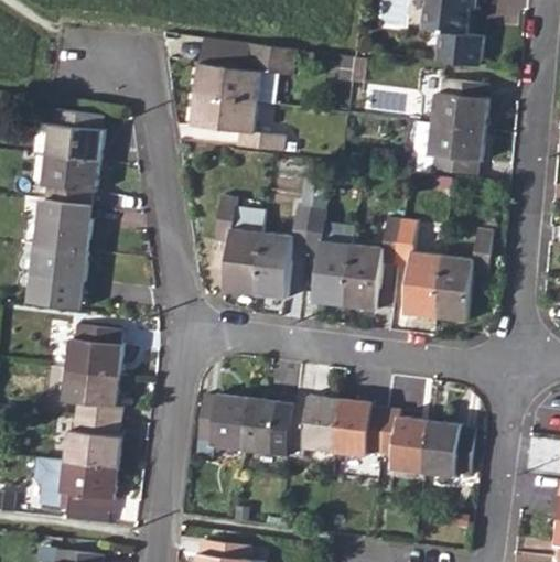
[(481,39),(463,36),(469,0),(421,0),(418,29),(438,32),(434,55),(478,62),(481,39)]
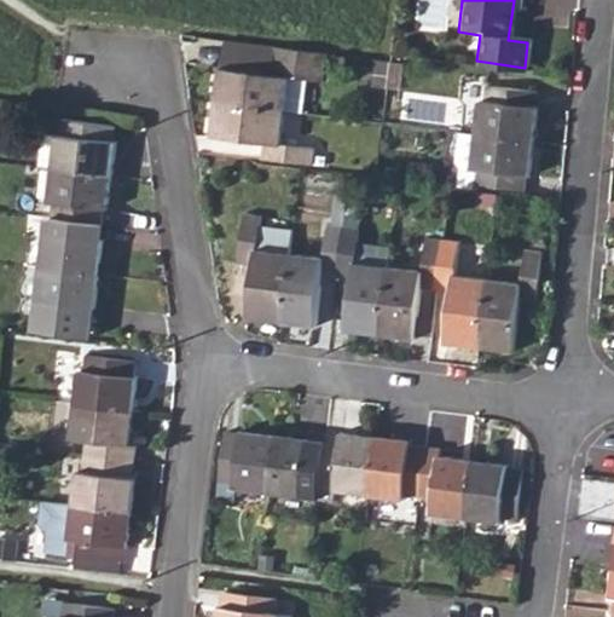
[(215,69),(268,75),(272,58),(273,50),(219,42),(215,69)]
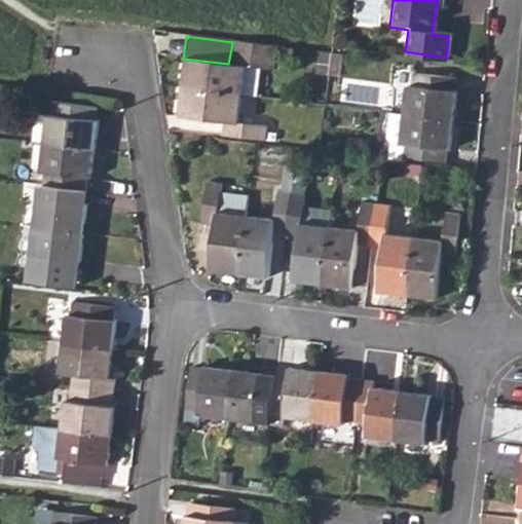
[(180,87),(239,96),(244,66),(271,70),(273,55),(231,49),(228,64),(183,59),(180,87)]
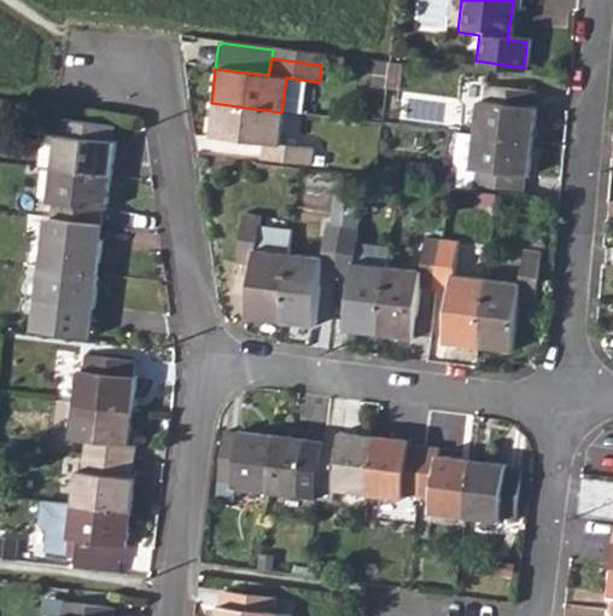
[(476,60),(476,67),(523,74),(524,68),(476,60)]
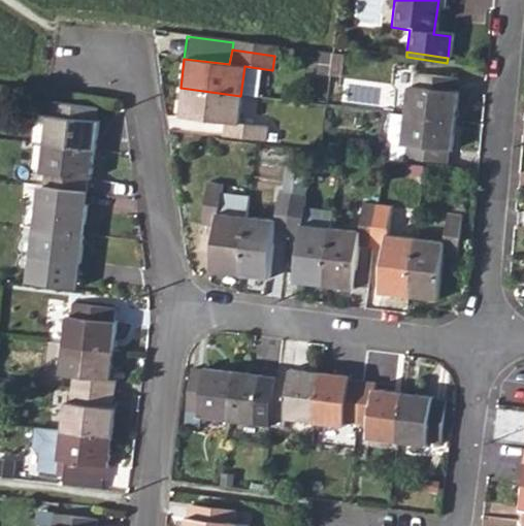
[(336,80),(339,60),(328,59),(328,61),(325,79),(336,80)]
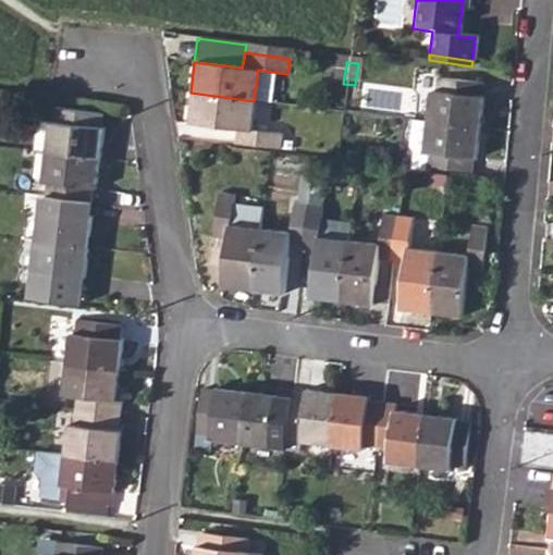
[(343,84),(346,64),(336,63),(333,82),(343,84)]
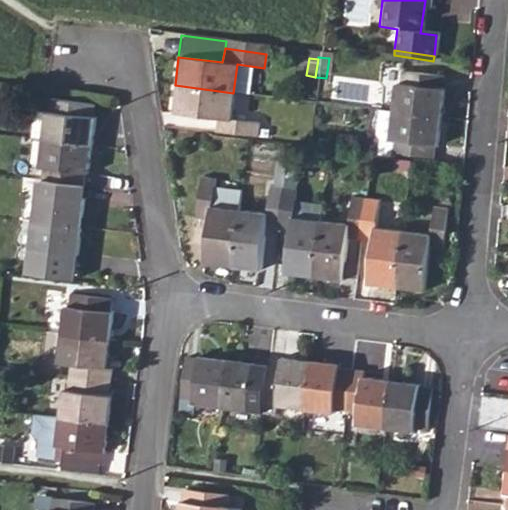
[(389,111),(438,118),(442,89),(439,89),(441,78),(398,72),(397,84),(393,83),(389,111)]
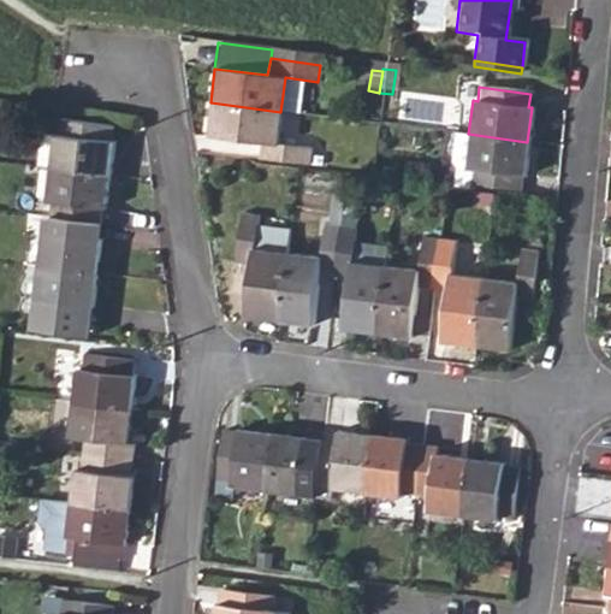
[(256,158),(306,165),(309,148),(277,145),(280,112),(211,102),(207,136),(259,142),(256,158)]
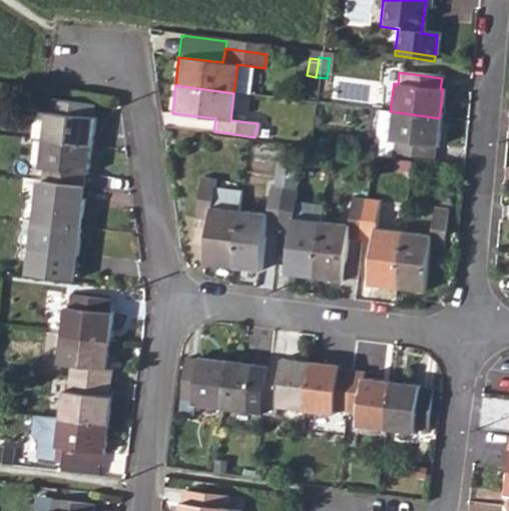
[(40,140),(88,146),(91,119),(87,119),(89,105),(49,99),(47,112),(43,112),(42,125),(40,140)]
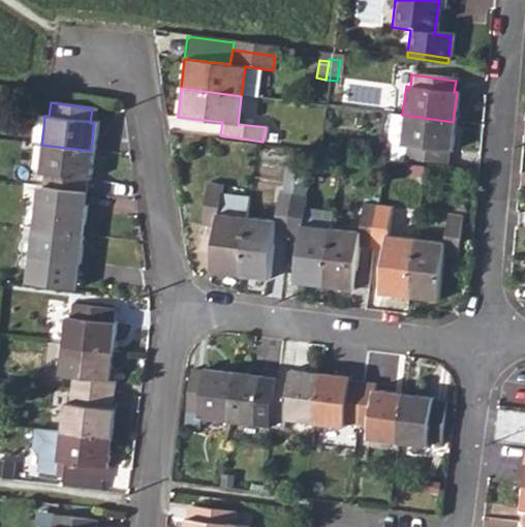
[(41,145),(43,129),(44,116),(32,114),(28,143),(41,145)]
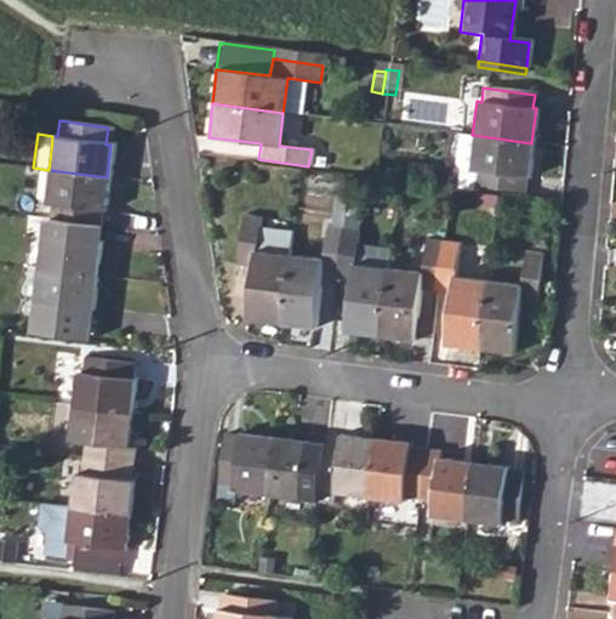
[(468,171),(472,135),(454,134),(450,164),(456,170),(468,171)]
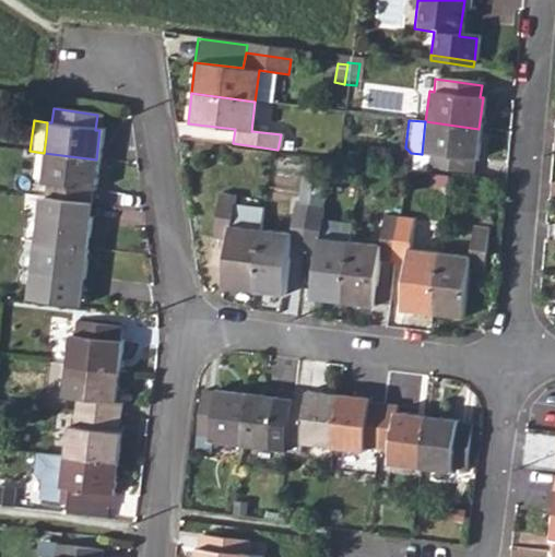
[(479,129),(425,121),(422,154),(411,153),(409,165),(424,166),(470,173),(472,158),(475,158),(479,129)]
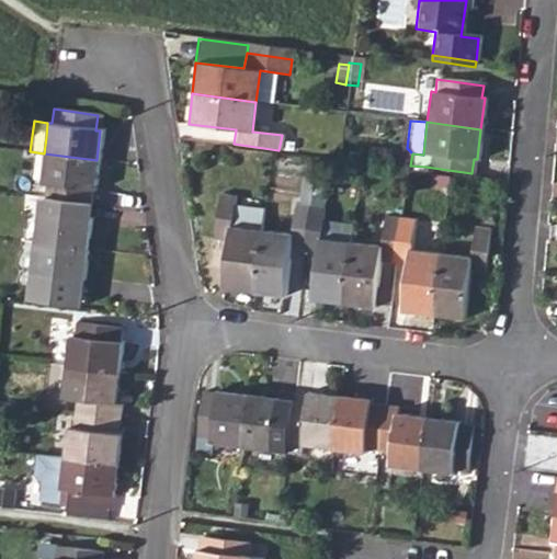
[(43,197),(88,204),(89,190),(92,190),(97,160),(44,153),(40,183),(44,184),(43,197)]
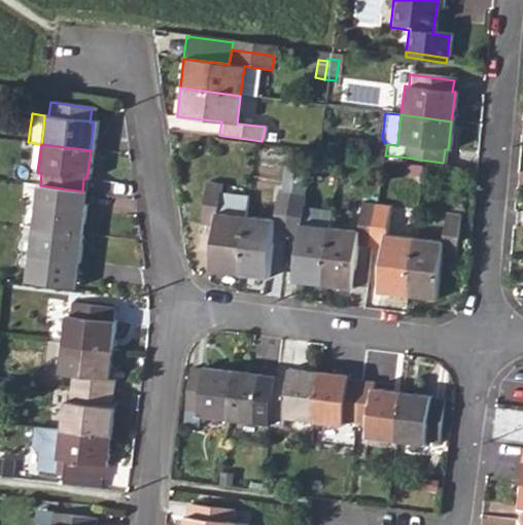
[(207,271),(237,274),(244,215),(247,195),(218,191),(219,182),(205,181),(199,224),(213,226),(207,271)]
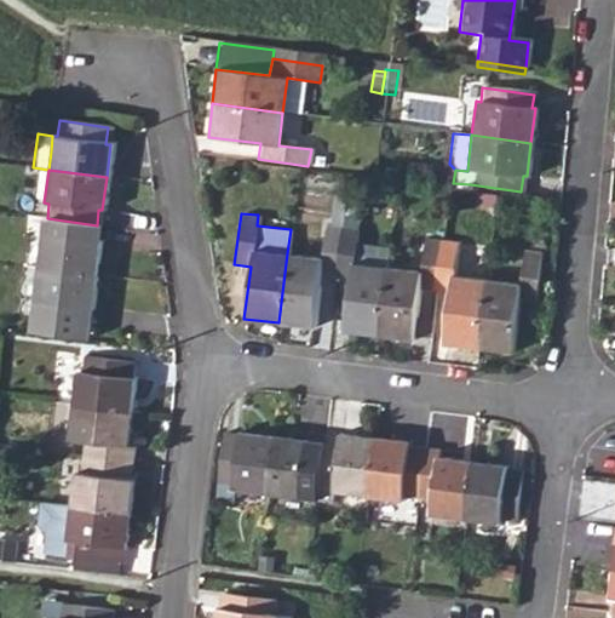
[(36,269),(95,276),(98,242),(95,241),(97,225),(47,218),(46,228),(45,234),(40,234),(36,269)]
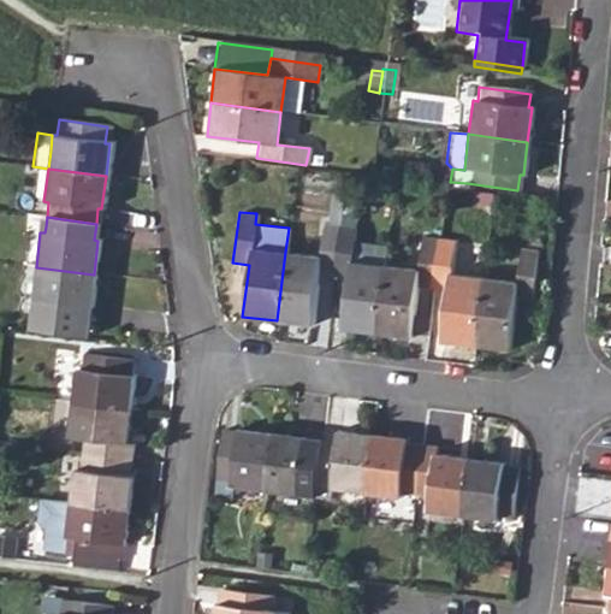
[(277,320),(310,325),(318,275),(331,276),(338,224),(322,222),(319,257),(285,252),(277,320)]
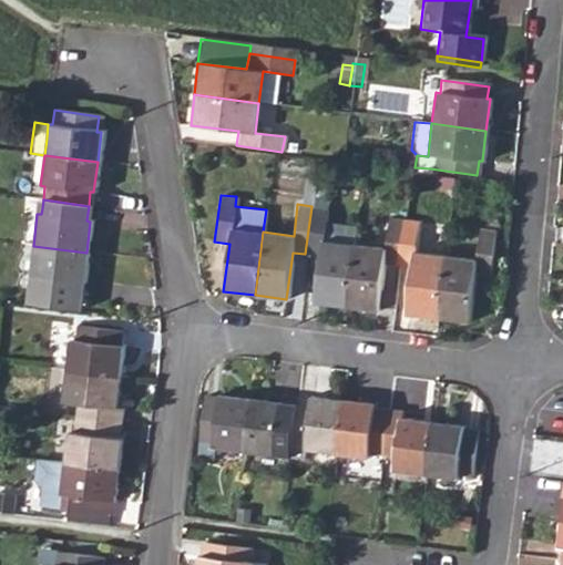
[(314,302),(345,307),(354,244),(321,239),(327,208),(311,206),(305,254),(320,256),(314,302)]
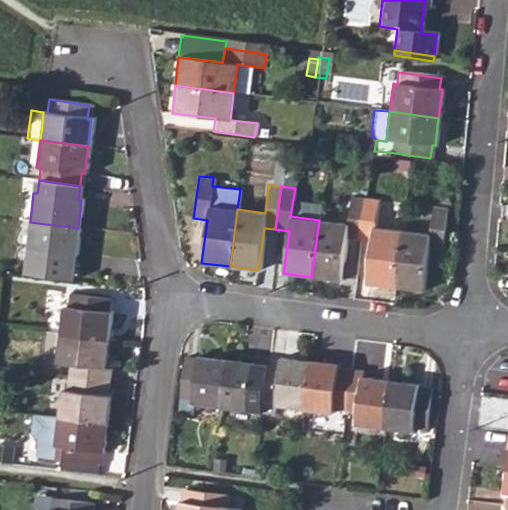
[(311,277),(339,280),(346,239),(358,240),(364,197),(351,195),(347,224),(319,220),(311,277)]
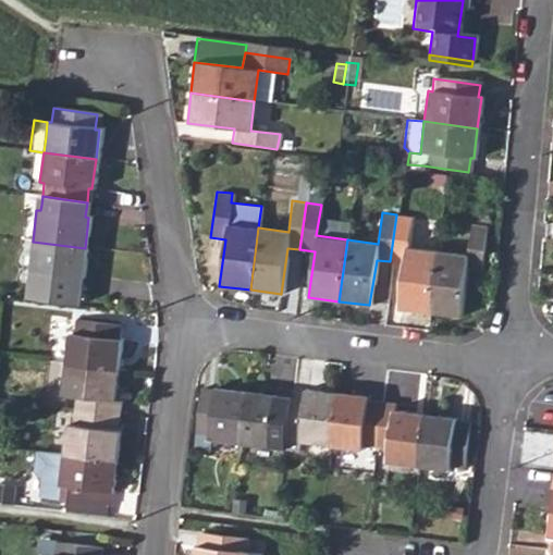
[(397,309),(429,312),(437,250),(406,247),(409,217),(396,214),(390,261),(404,263),(397,309)]
